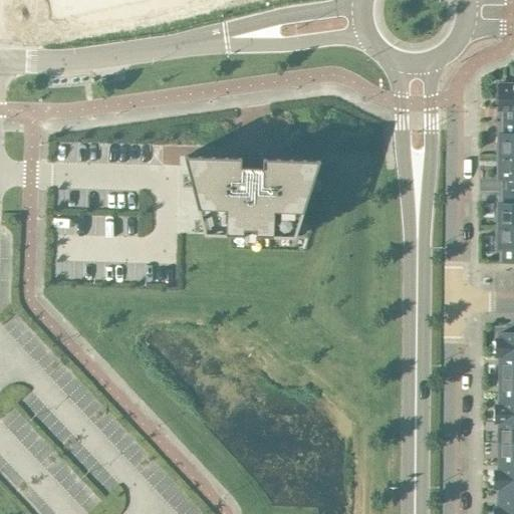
[(68,0),(50,0),(54,19),(72,15),(68,0)]
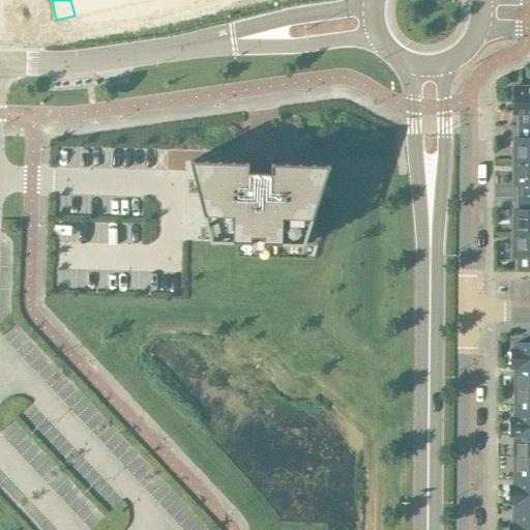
[(91,0),(70,0),(75,16),(94,11),(91,0)]
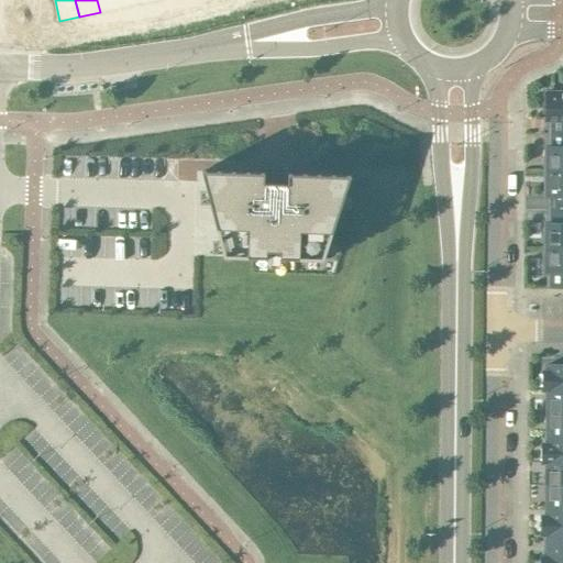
[(118,0),(97,0),(100,12),(120,8),(118,0)]
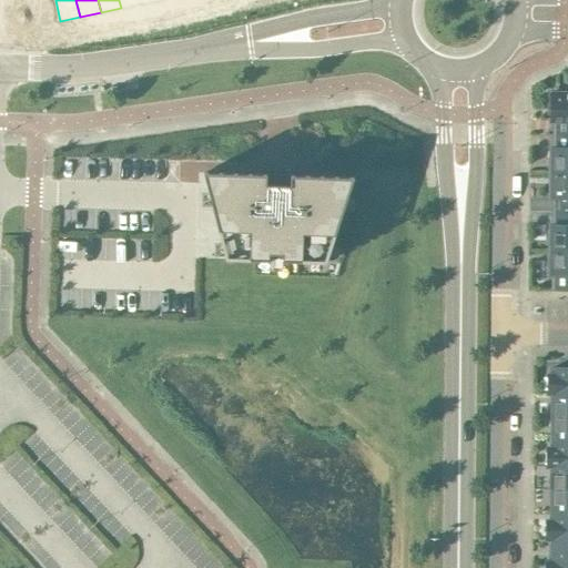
[(567,93),(550,93),(550,121),(554,121),(554,135),(567,134),(567,93)]
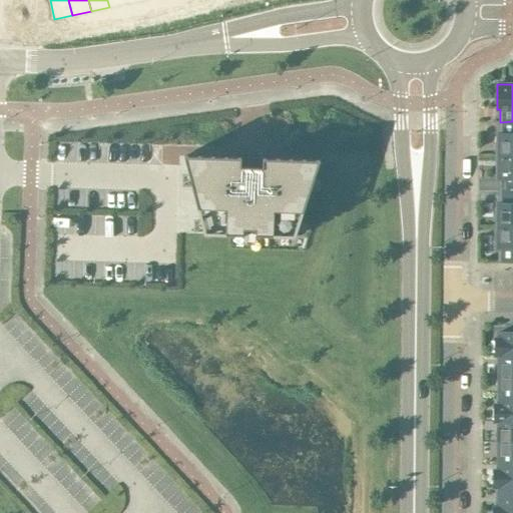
[(500,134),(496,134),(496,156),(512,156),(512,121),(500,122),(500,134)]
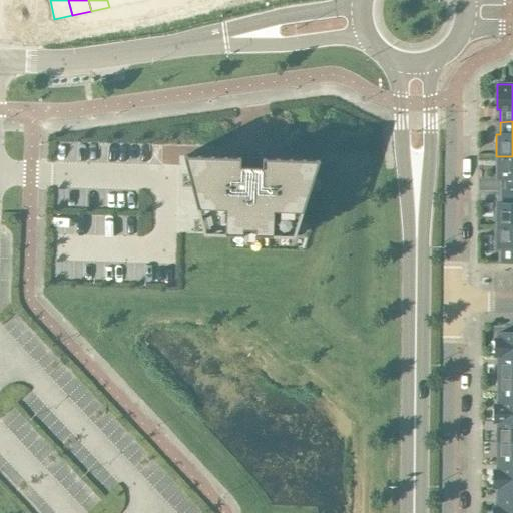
[(239,158),(183,156),(203,233),(229,234),(230,234),(240,234),(242,234),(242,229),(254,229),(254,235),(255,235),(266,235),(290,236),(290,221),(296,221),(298,222),(317,162),(283,159),(262,159),(262,154),(239,153),(239,158)]
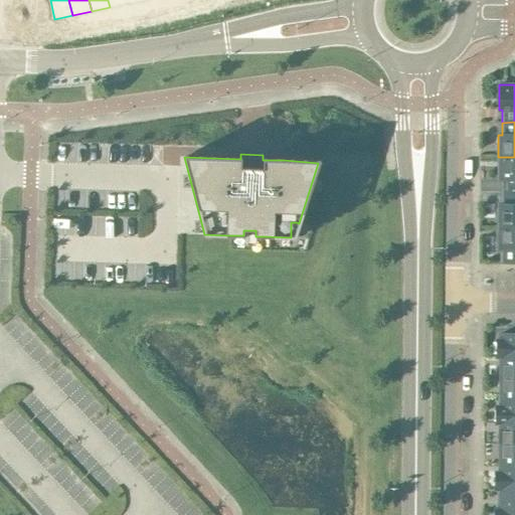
[(514,157),(498,157),(498,180),(502,180),(501,192),(514,192),(514,157)]
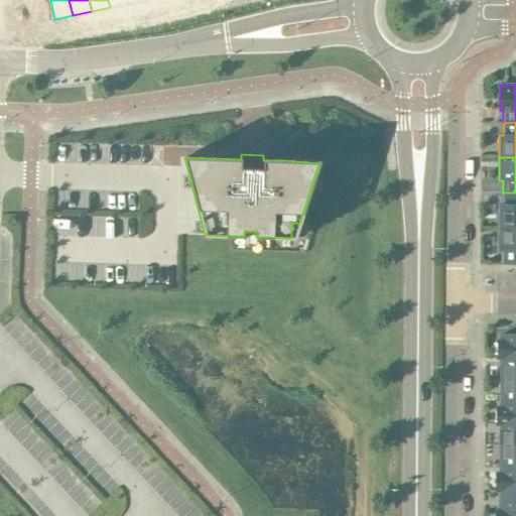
[(502,205),(499,205),(499,228),(515,227),(515,192),(502,192),(502,205)]
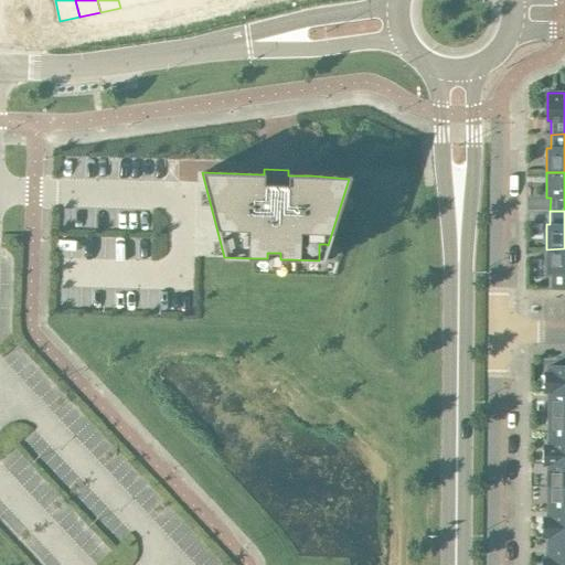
[(564,248),(546,249),(545,274),(550,274),(550,289),(564,288),(564,248)]
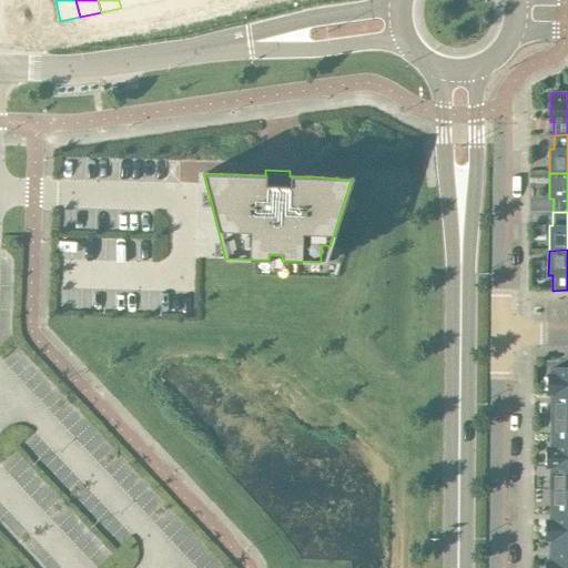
[(547,375),(547,393),(567,393),(567,367),(551,368),(551,375),(547,375)]
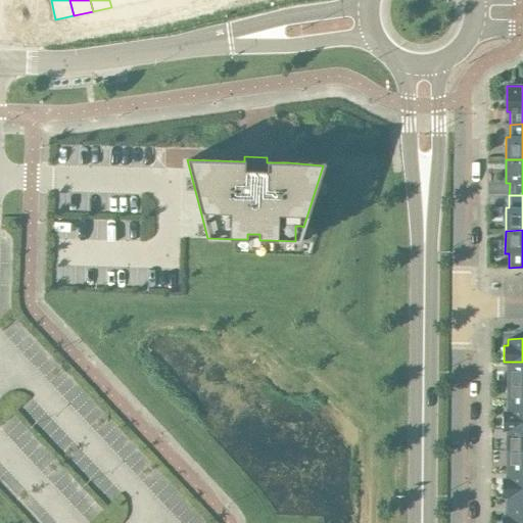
[(522,362),(504,362),(504,363),(508,363),(508,384),(522,383),(522,362)]
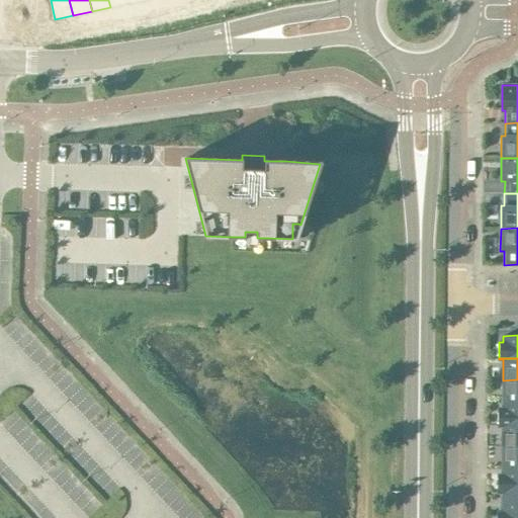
[(517,379),(503,380),(503,402),(517,402),(517,379)]
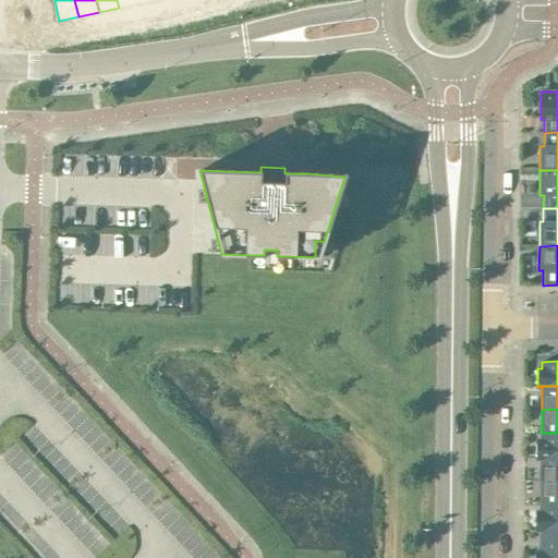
[(541,440),(536,440),(536,458),(557,457),(557,433),(542,433),(541,440)]
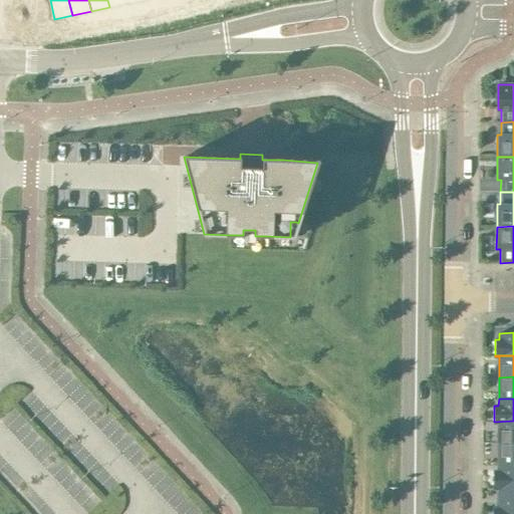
[(513,422),(494,422),(494,423),(498,423),(498,443),(513,443),(513,422)]
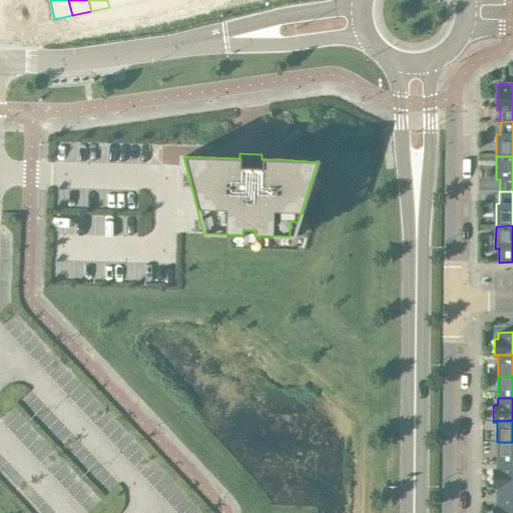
[(512,442),(497,442),(497,464),(512,464),(512,442)]
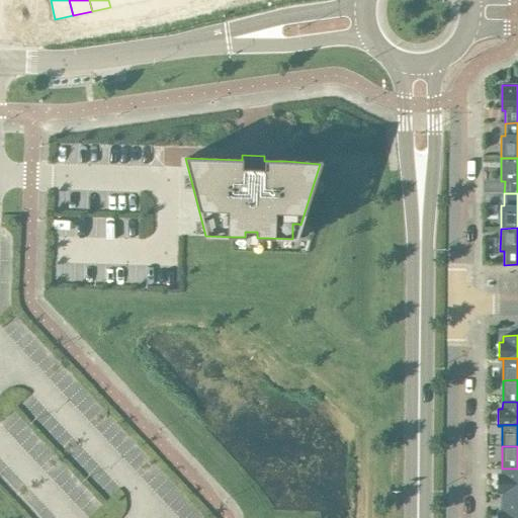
[(502,475),(498,475),(498,492),(517,491),(517,468),(502,468),(502,475)]
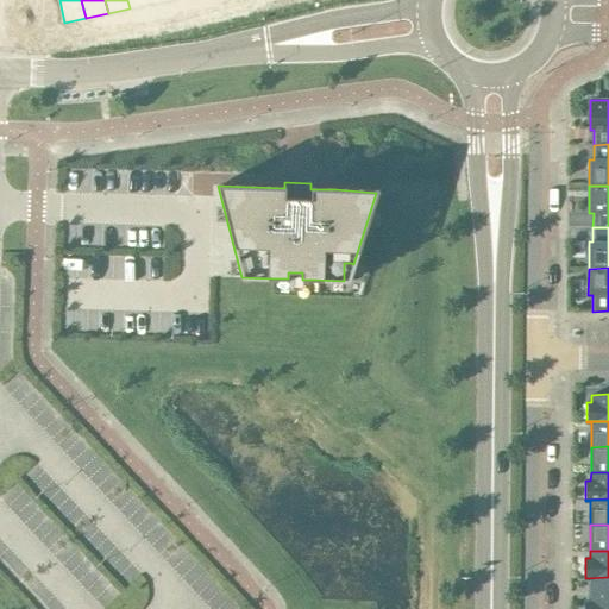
[(608,577),(585,578),(590,578),(590,602),(585,602),(585,603),(608,602),(608,577)]
